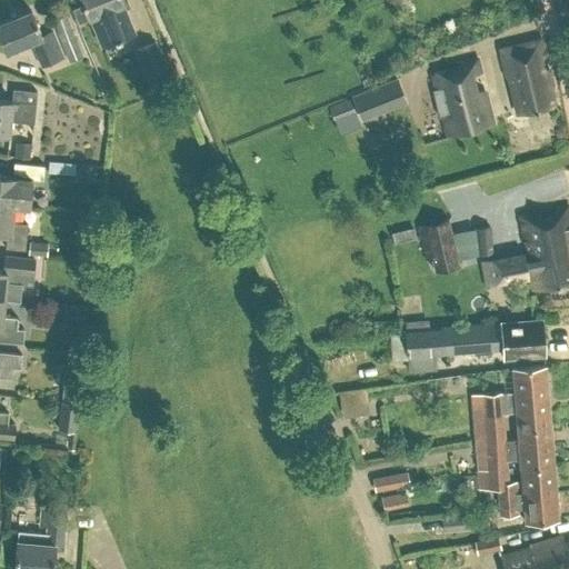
[(80,0),(83,5),(73,9),(73,7),(71,8),(78,22),(79,21),(78,20),(91,16),(103,46),(105,46),(105,43),(115,39),(116,40),(121,38),(120,36),(131,32),(131,33),(133,33),(122,8),(128,5),(126,0),(80,0)]
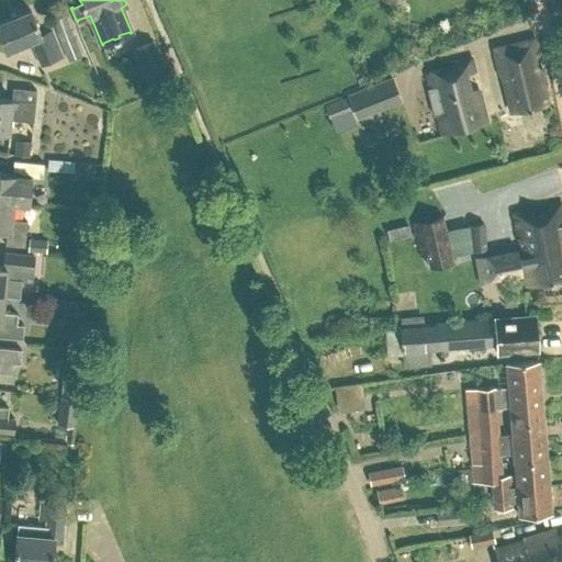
[(41,34),(38,30),(31,10),(0,22),(0,36),(6,49),(30,40),(42,66),(62,58),(49,30),(41,34)]
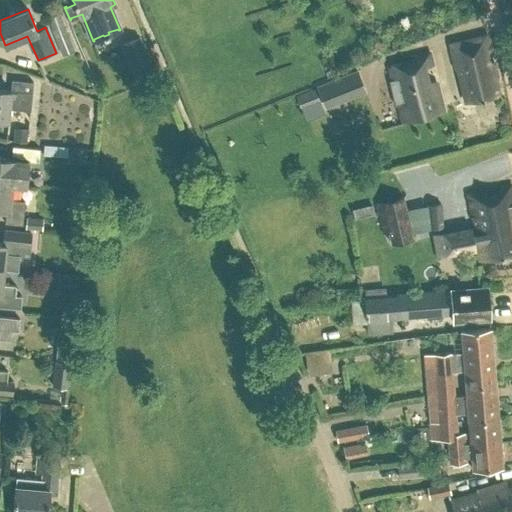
[(47,19),(62,54),(75,49),(60,13),(47,19)]
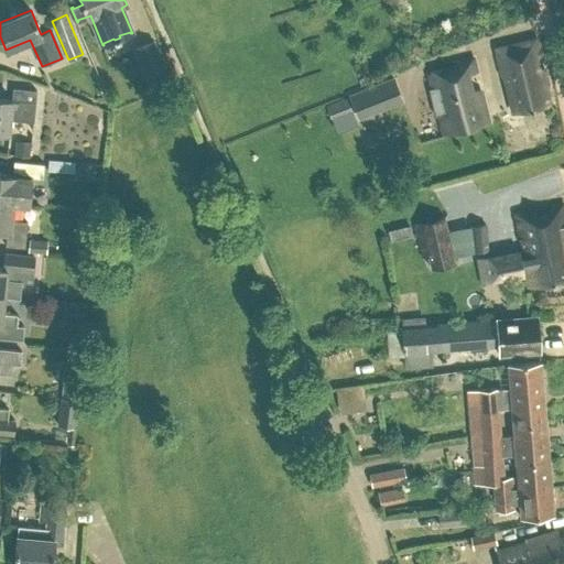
[(533,68),(530,54),(540,52),(537,38),(496,47),(502,73),(505,73),(512,110),(549,102),(543,79),(546,78),(543,66),(533,68)]
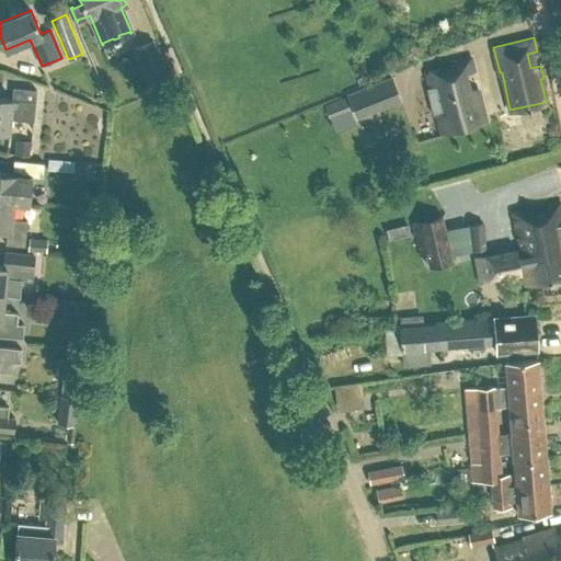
[(165,73),(168,73),(167,72),(153,39),(134,48),(148,81),(165,73)]
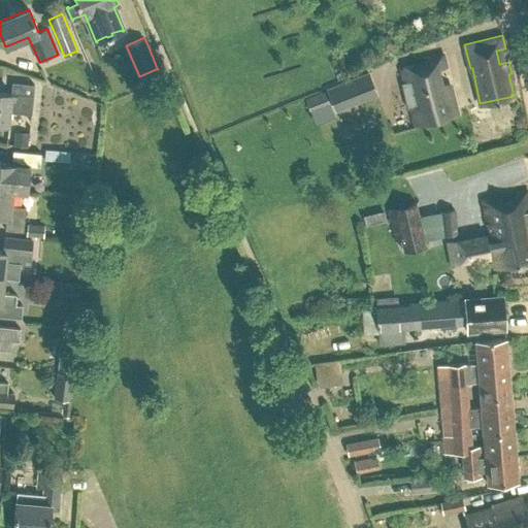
[(459,113),(449,81),(439,83),(436,71),(447,68),(442,53),(399,63),(403,77),(399,79),(405,106),(410,105),(417,125),(459,113)]
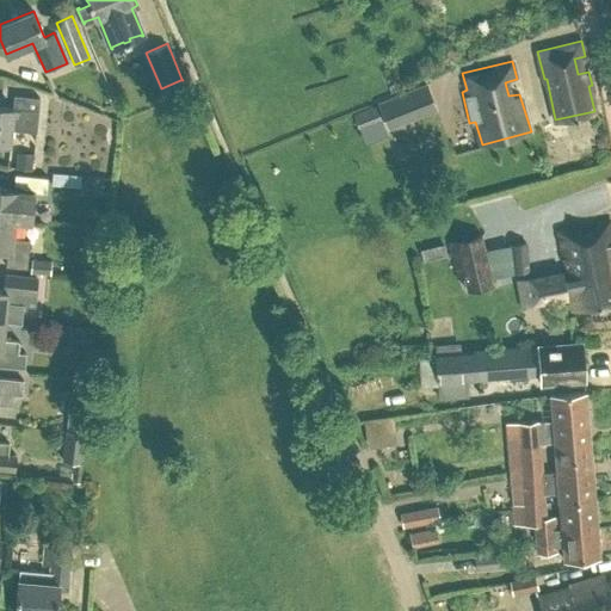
[(408,90),(377,102),(388,128),(419,116),(408,90)]
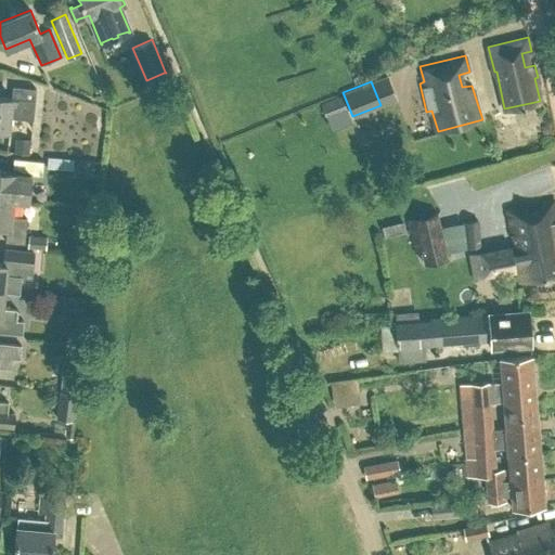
[(33,118),(36,89),(12,87),(11,98),(0,97),(0,128),(9,130),(10,116),(33,118)]
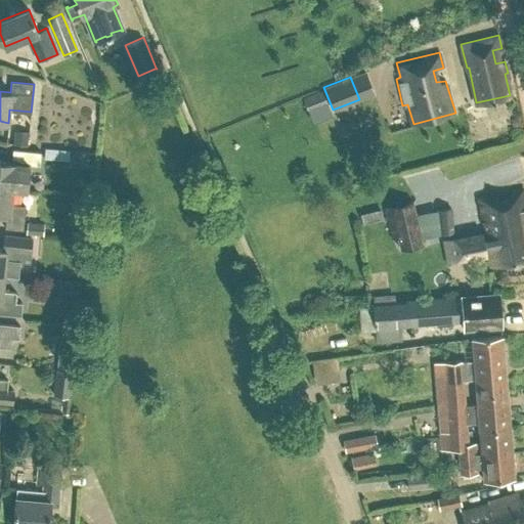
[(322,91),(303,98),(307,108),(326,101),(322,91)]
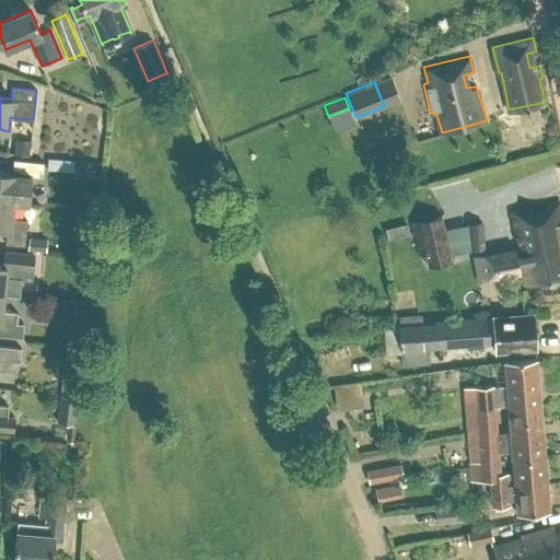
[(30,140),(15,139),(14,153),(28,154),(30,140)]
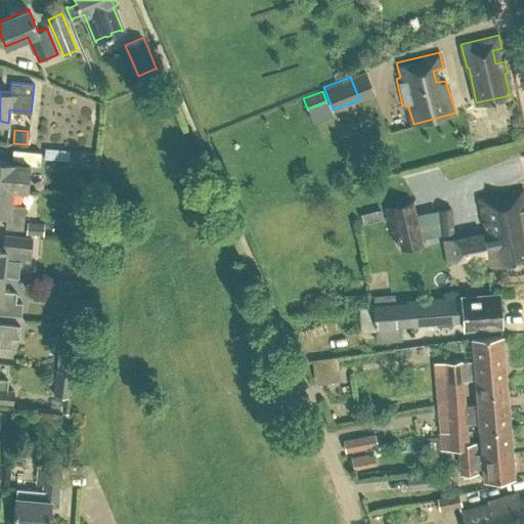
[(44,158),(51,158),(52,147),(45,147),(44,158)]
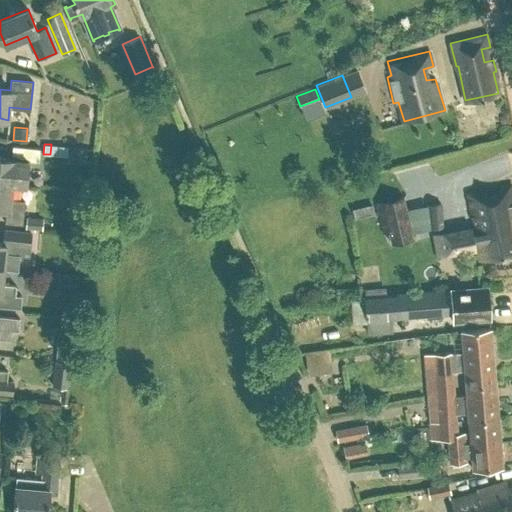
[(40,148),(13,145),(12,158),(0,156),(0,182),(26,185),(28,160),(38,161),(40,148)]
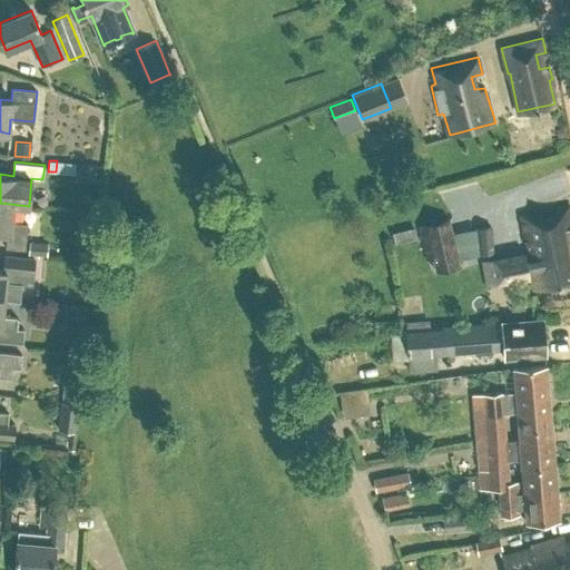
[(13,205),(0,203),(0,232),(6,233),(5,247),(25,248),(27,224),(12,222),(13,205)]
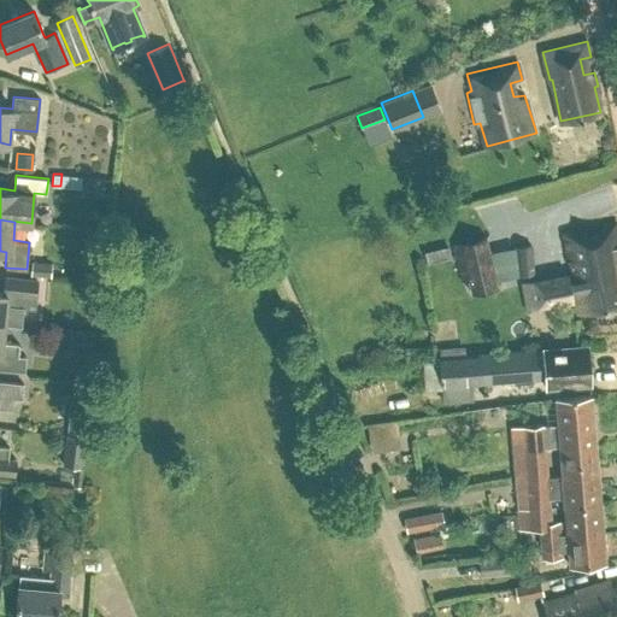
[(616,236),(615,222),(599,225),(599,231),(586,234),(585,228),(563,233),(570,271),(521,282),(527,309),(575,298),(577,313),(616,305),(616,236)]
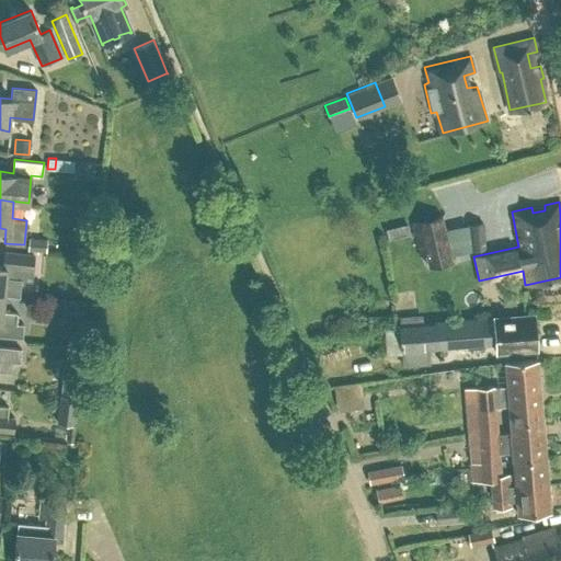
[(454,261),(451,254),(446,228),(443,214),(411,221),(422,267),(454,261)]
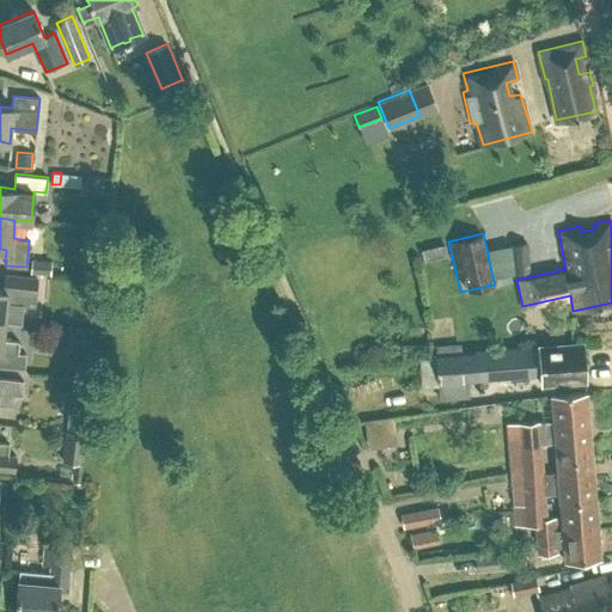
[(509,242),(509,244),(514,271),(530,271),(528,242),(509,242)]
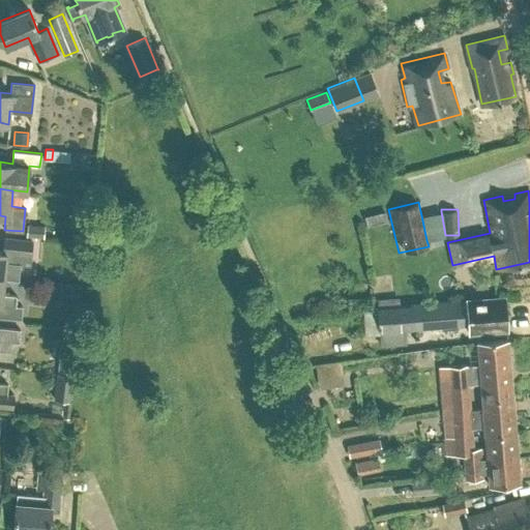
[(363,215),(366,226),(388,221),(385,210),(363,215)]
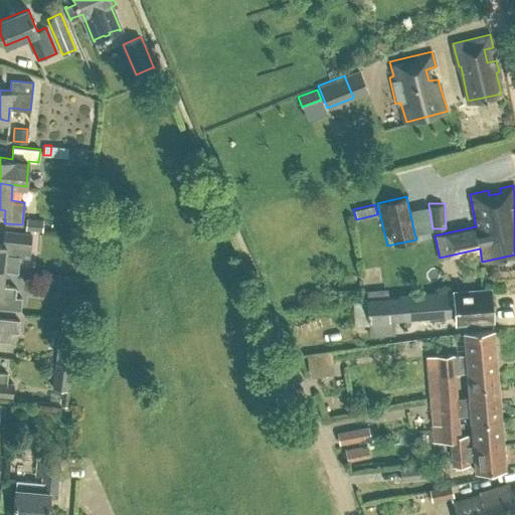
[(42,218),(26,217),(25,228),(42,229),(42,218)]
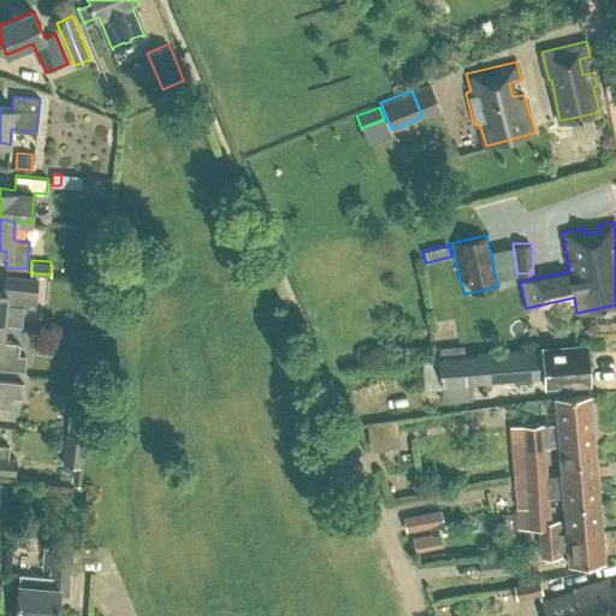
[(0,323),(4,324),(21,325),(23,307),(24,295),(35,296),(37,279),(4,276),(3,291),(0,291),(0,323)]
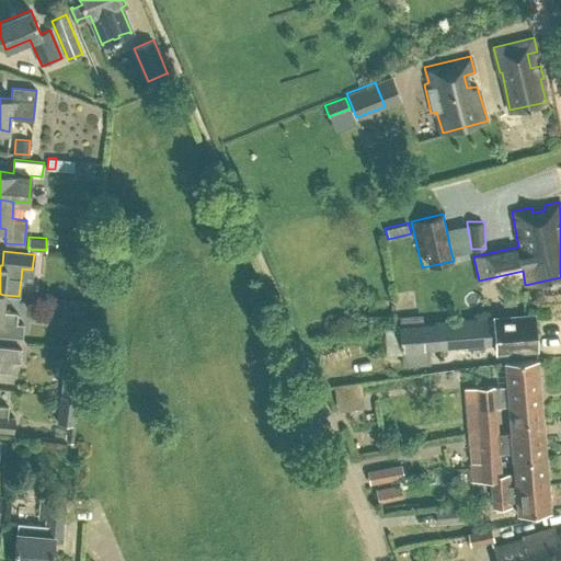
[(3,295),(0,294),(0,336),(22,339),(23,325),(16,324),(18,312),(1,311),(3,295)]
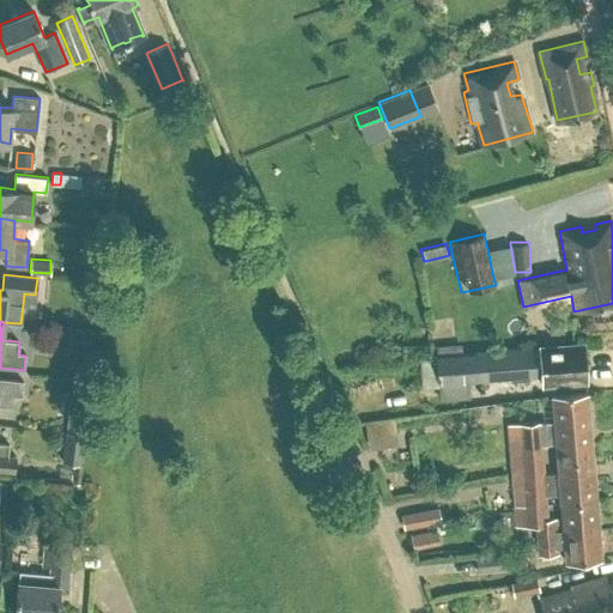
[(436,353),(438,383),(509,376),(510,380),(544,376),(544,384),(587,382),(583,343),(540,346),(540,345),(436,353)]
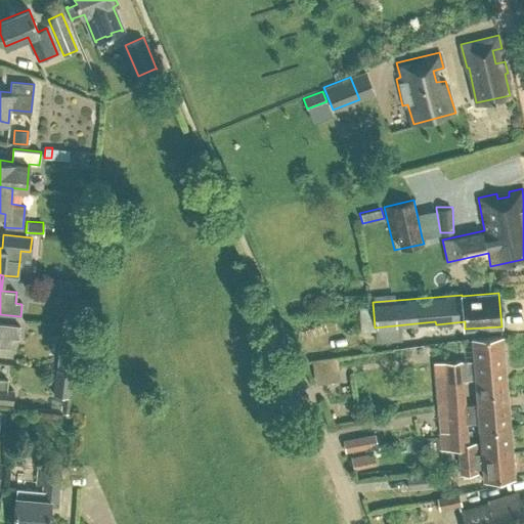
[(78,316),(79,303),(59,302),(58,314),(78,316)]
